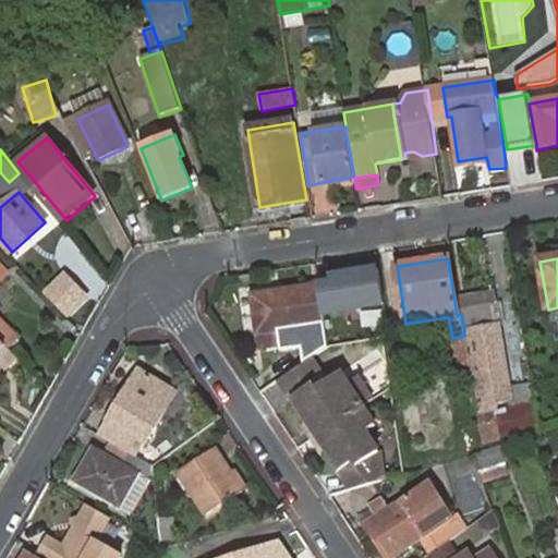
[(330,283),(318,284),(324,317),(383,308),(376,267),(328,275),(330,283)]
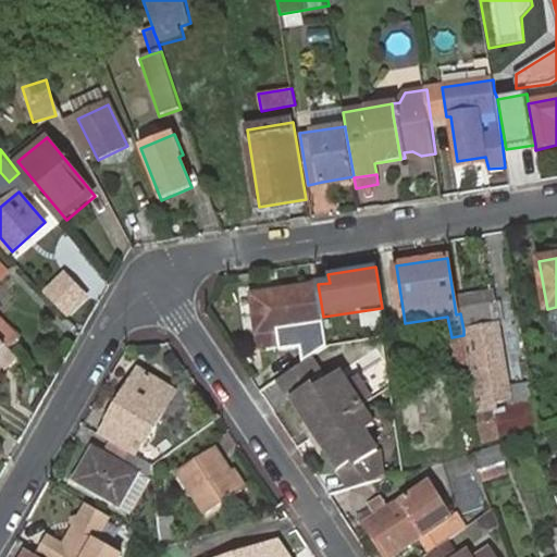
[(251,296),(260,346),(280,344),(276,327),(323,320),(323,317),(318,284),(251,296)]
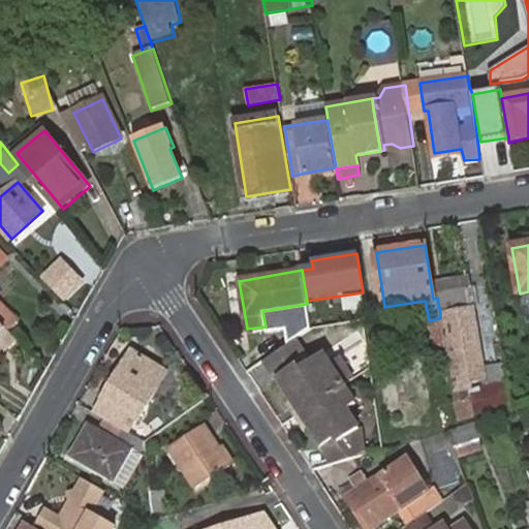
[(438,279),(444,307),(472,301),(466,273),(438,279)]
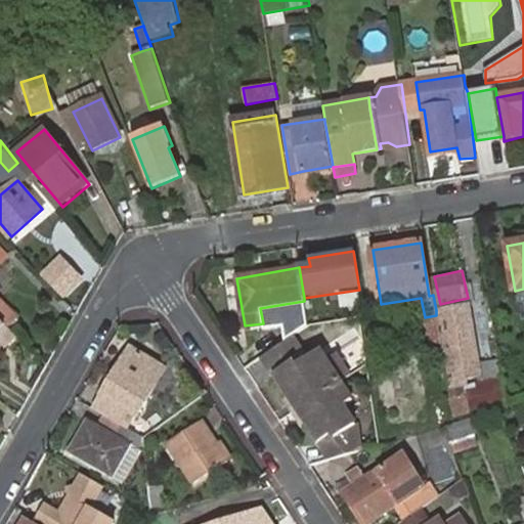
[(436,310),(436,315),(444,365),(449,398),(464,395),(463,388),(469,386),(468,381),(477,379),(474,359),(466,306),(436,310)]
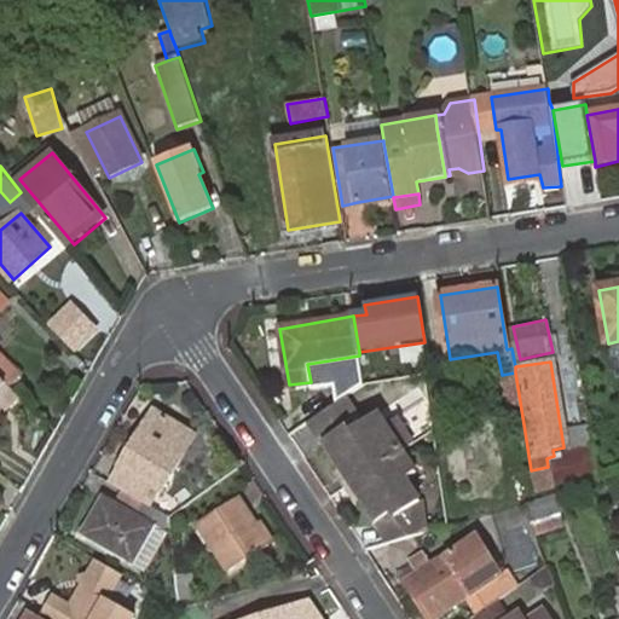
[(0,394),(11,385),(0,374),(0,394)]
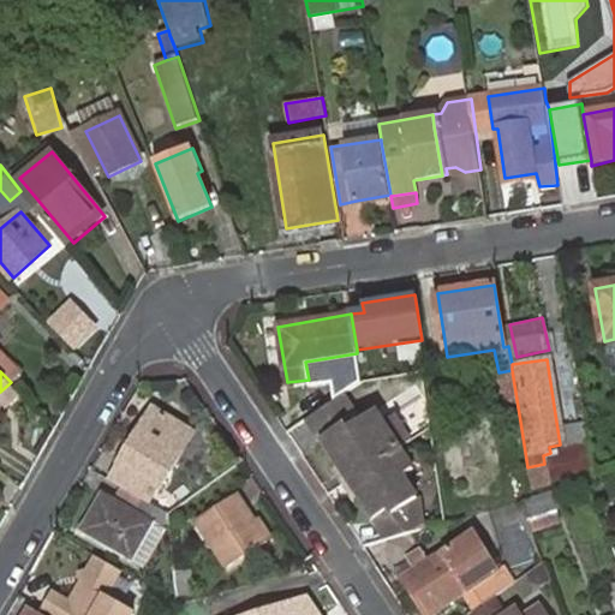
[(342,396),(312,417),(327,437),(321,441),(340,469),(345,465),(362,490),(357,493),(376,523),(381,520),(394,541),(425,532),(416,508),(399,483),(415,472),(396,445),(408,436),(392,411),(378,421),(371,407),(356,417),(342,396)]
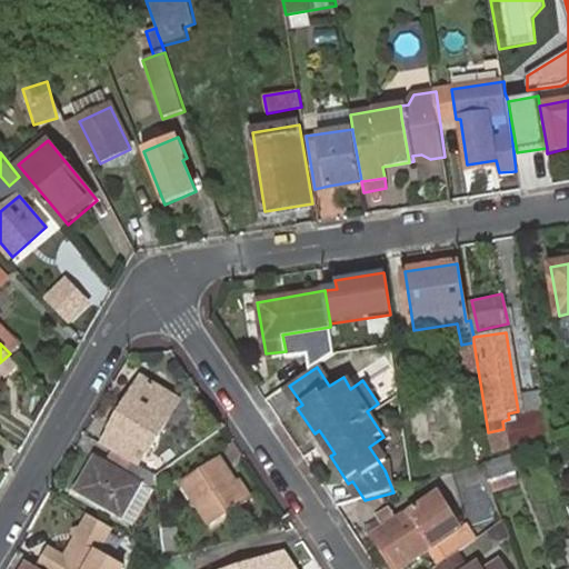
[(126,458),(133,462),(147,451),(177,400),(137,377),(108,427),(110,427),(118,431),(109,448),(126,458)]
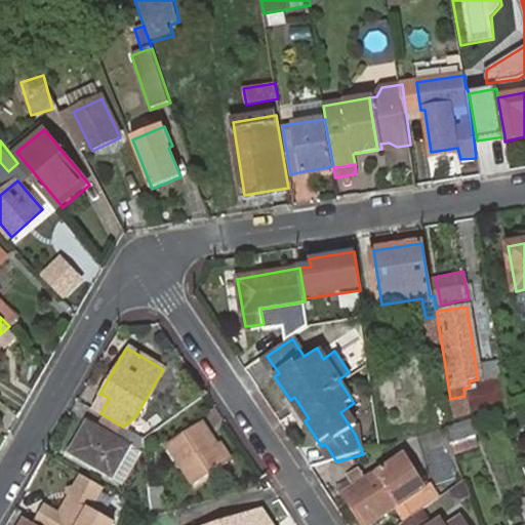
[(411,375),(394,378),(397,400),(400,415),(416,412),(411,375)]
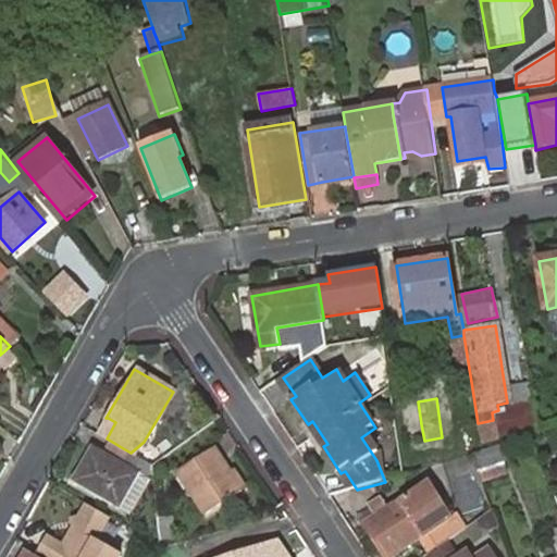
[(401,405),(405,426),(421,424),(418,401),(401,405)]
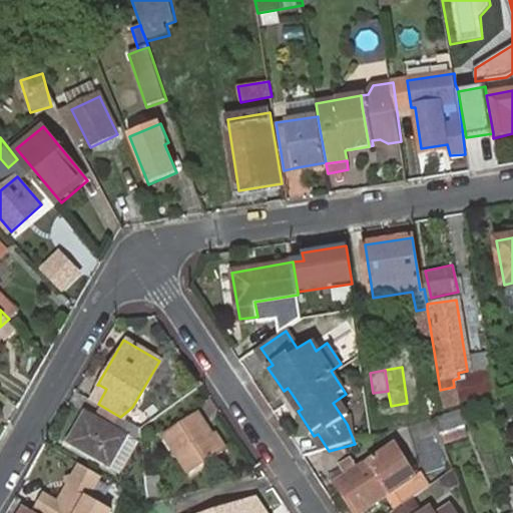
[(97,385),(89,399),(98,404),(106,389),(99,385),(97,385)]
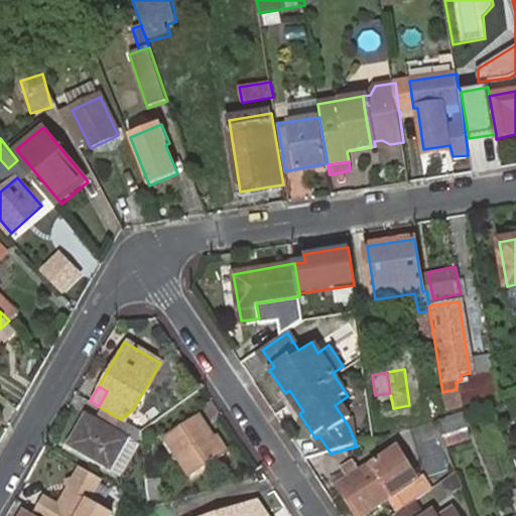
[(442,392),(445,411),(462,406),(460,389),(457,389),(442,392)]
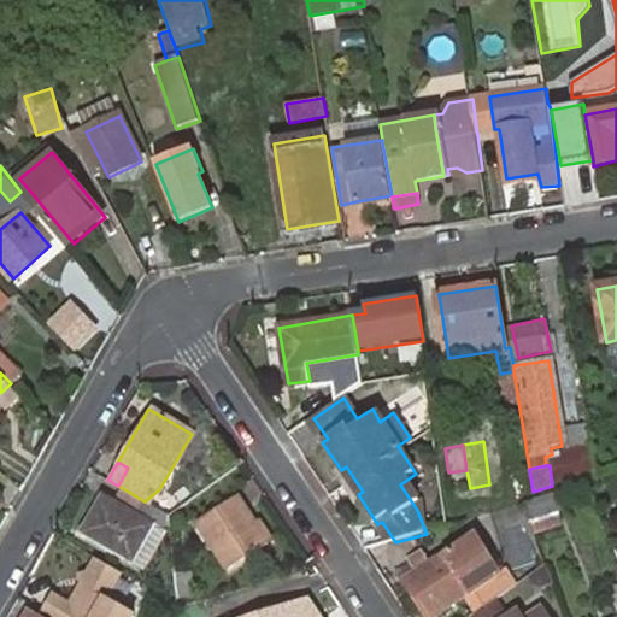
[(264,538),(234,493),(197,518),(227,564),(264,538)]
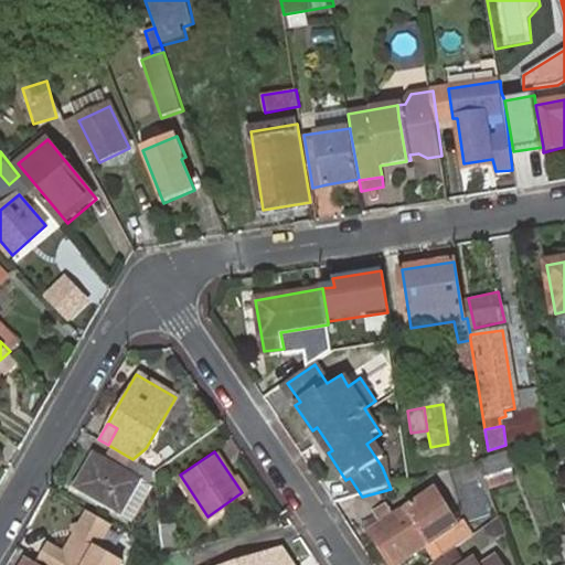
[(507,451),(482,457),(489,488),(514,481),(507,451)]
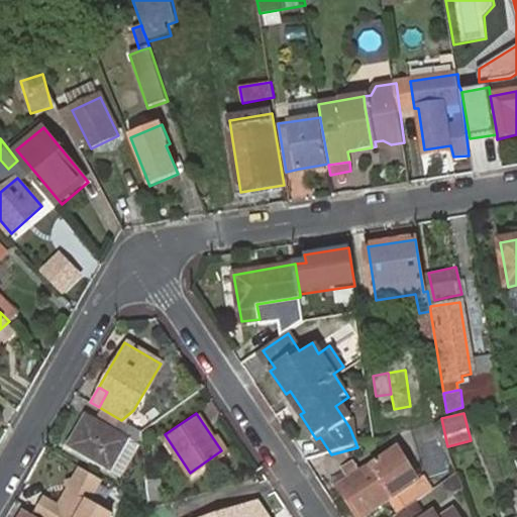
[(88,415),(70,447),(112,471),(129,439),(88,415)]
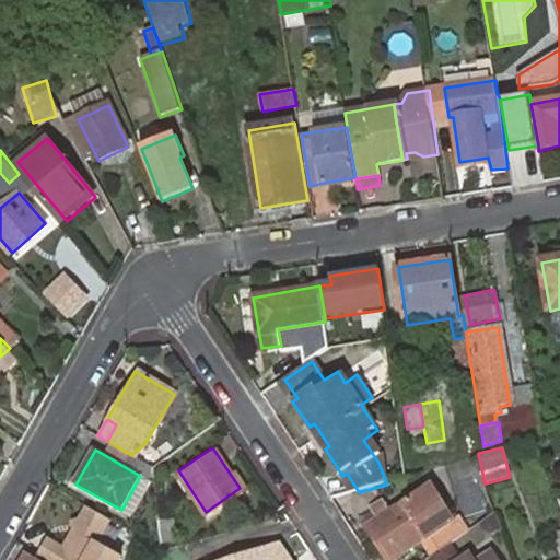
[(403,486),(405,494),(416,491),(413,481),(403,486)]
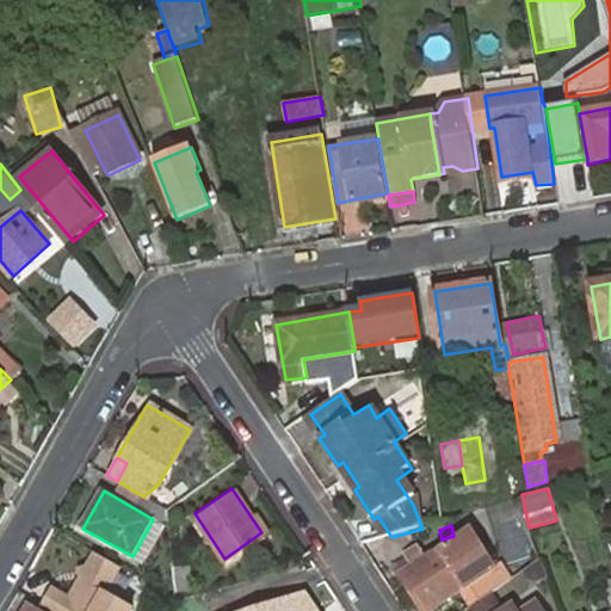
[(424,554),(409,562),(402,573),(426,610),(463,588),(474,606),(512,578),(501,563),(493,568),(468,531),(424,554)]
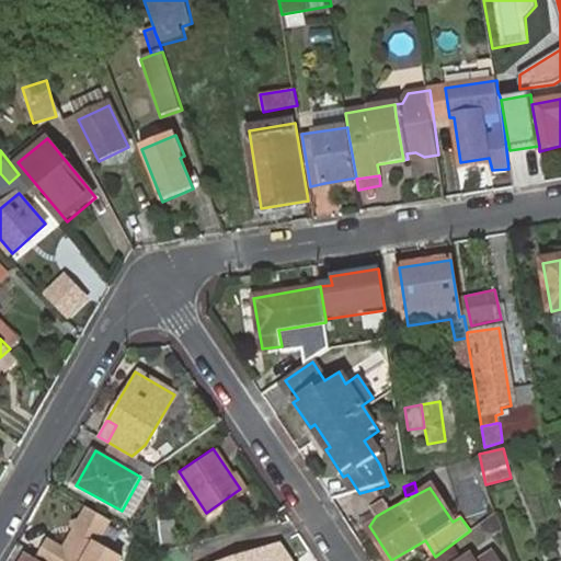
[(367,503),(376,516),(389,508),(380,494),(367,503)]
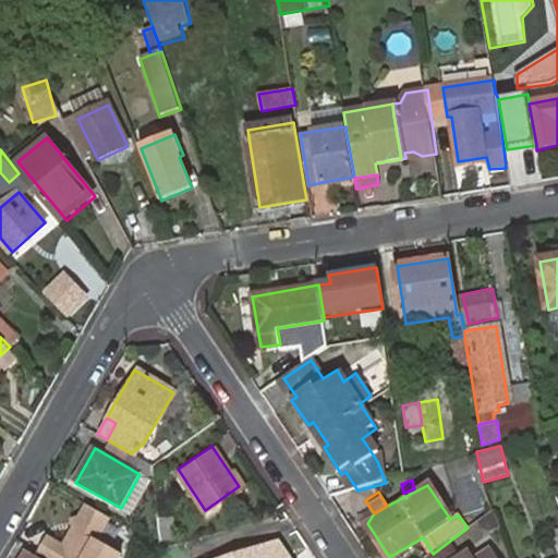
[(65,547),(48,537),(37,557),(36,557),(122,557),(100,546),(114,521),(87,506),(65,547)]
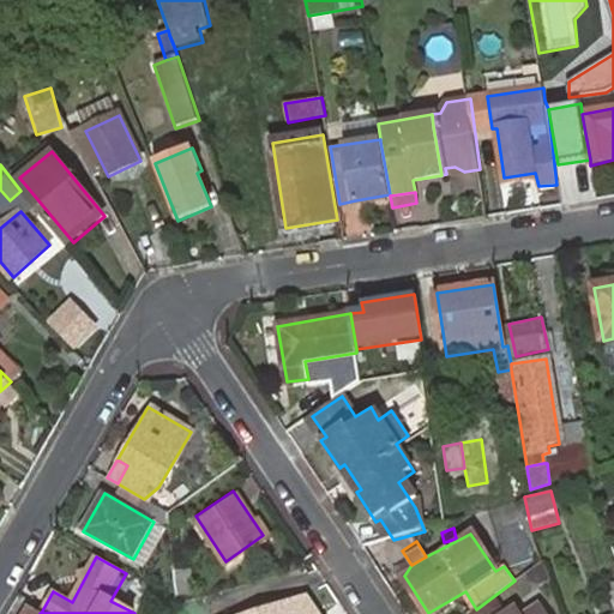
[(542,561),(525,573),(531,584),(537,585),(549,582),(542,561)]
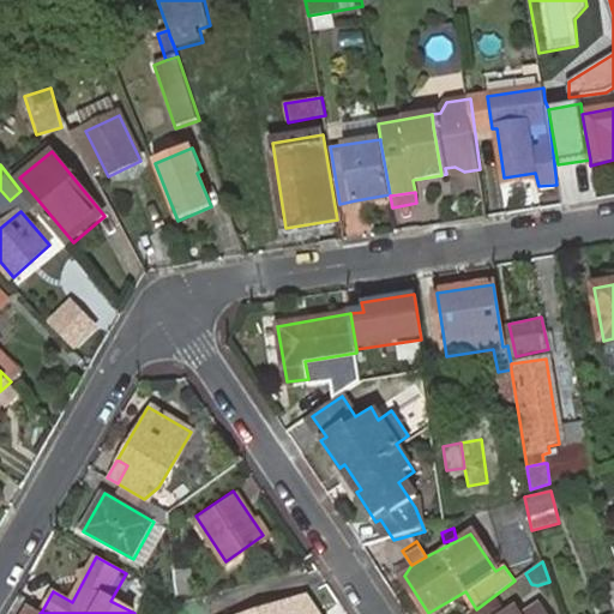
[(173,567),(176,597),(179,597),(187,594),(200,589),(196,564),(173,567)]
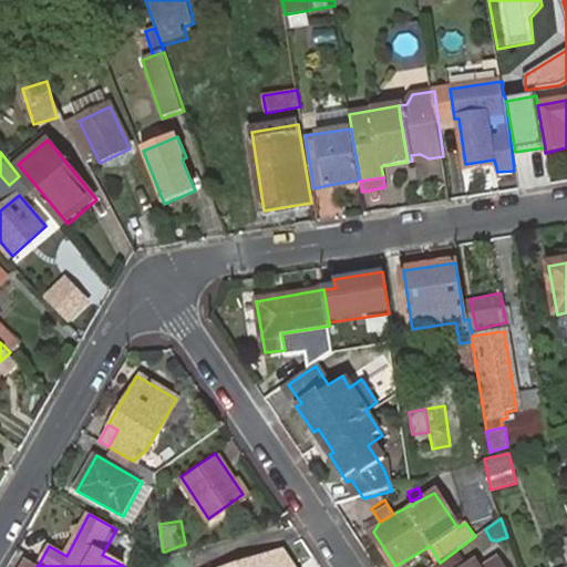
[(284,550),(230,566),(287,566),(287,565),(291,562),(284,550)]
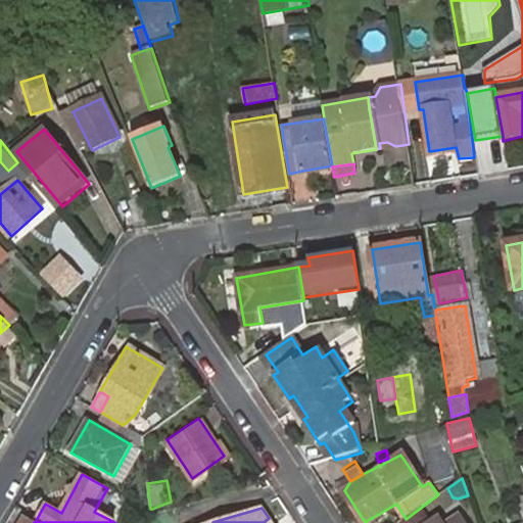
[(421,522),(429,518),(422,509),(399,522),(421,522)]
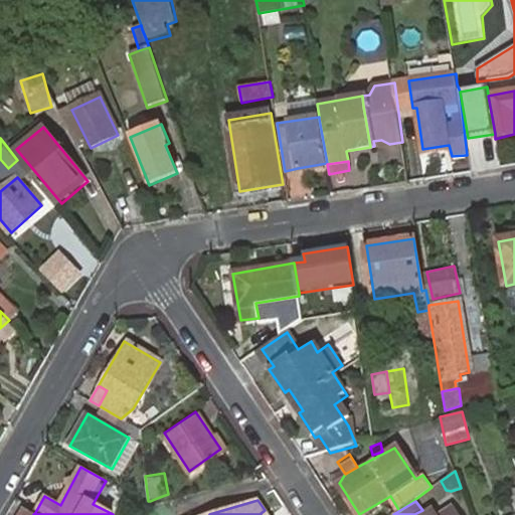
[(424,514),(459,514),(453,505),(438,514),(433,510),(424,514)]
